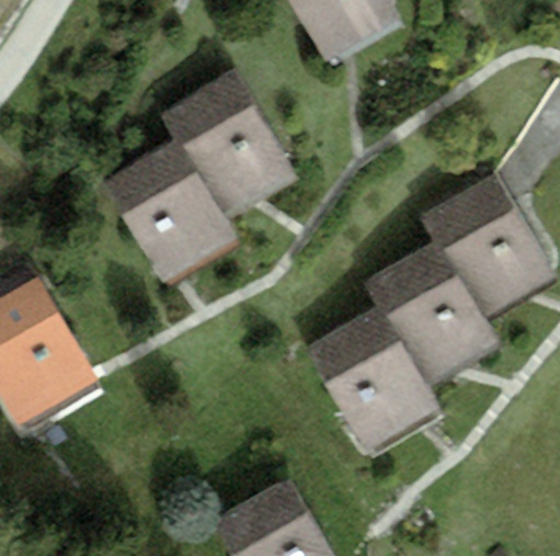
[(391,0),(285,0),(323,63),(402,15),(391,0)]
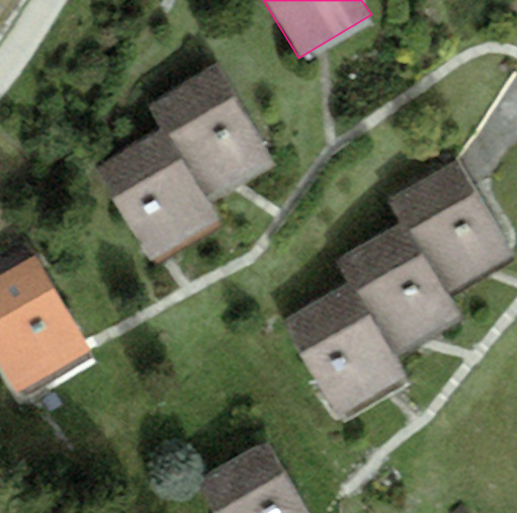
[(217,62),(147,103),(160,123),(207,200),(271,166),(217,62)]
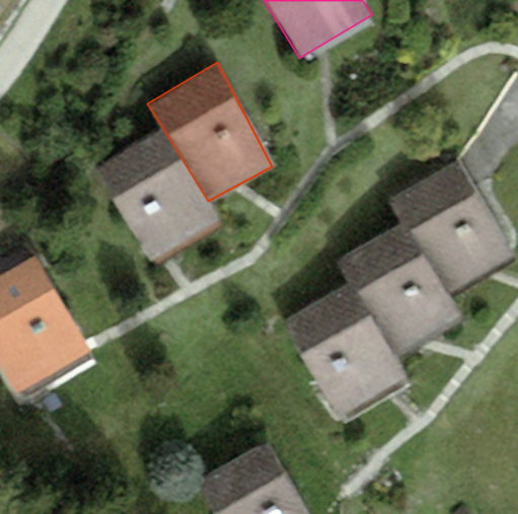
[(160,124),(94,167),(151,258),(218,216),(208,201),(160,124)]
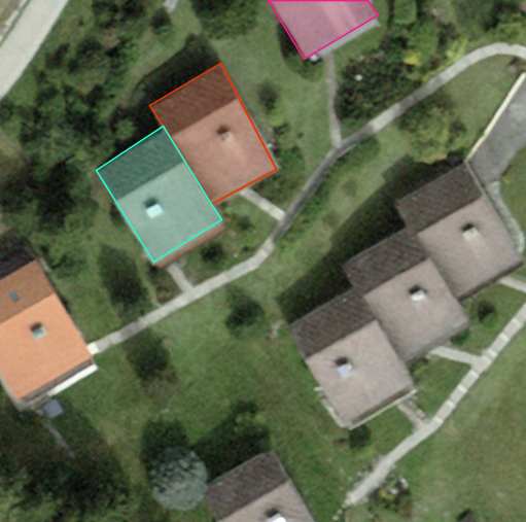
[(464,160),(396,204),(409,223),(454,298),(523,259),(464,160)]
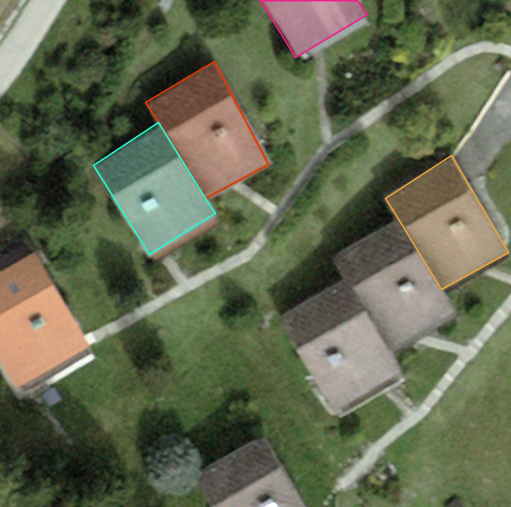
[(397,217),(331,259),(343,277),(388,348),(455,313),(441,289),(397,217)]
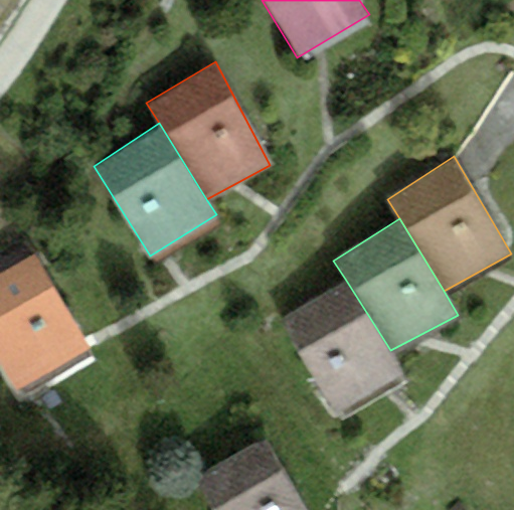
[(33,250),(0,270),(0,359),(16,386),(89,342),(33,250)]
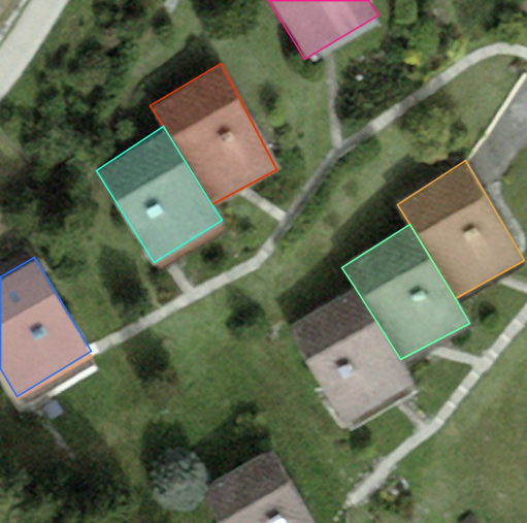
[(354,286),(286,329),(352,427),(418,388),(400,359),(354,286)]
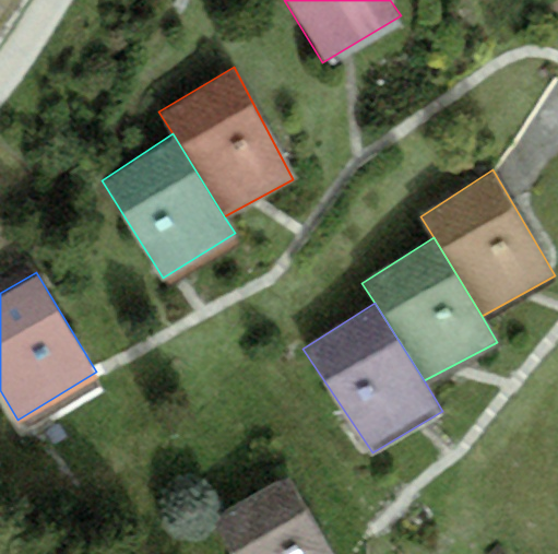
[(332,553),(286,475),(211,519),(232,553),(332,553)]
